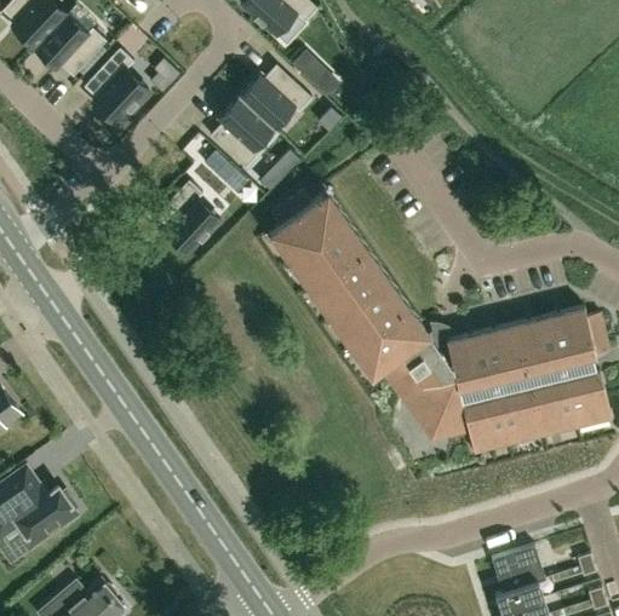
[(17,21),(13,23),(15,26),(18,28),(36,45),(68,12),(56,0),(12,0),(5,9),(17,21)]
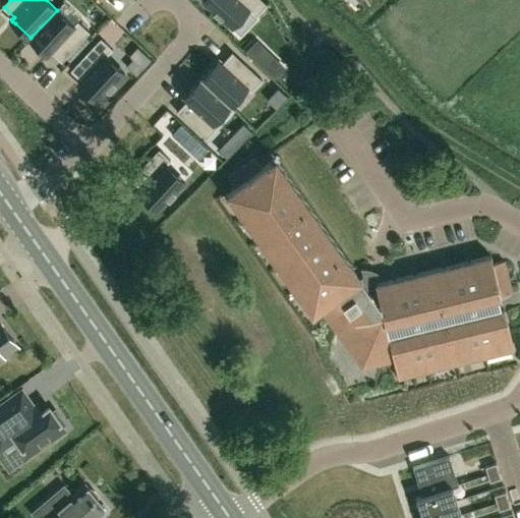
[(206,0),(203,3),(231,30),(231,29),(241,38),(257,19),(256,19),(268,7),(260,0),(206,0)]
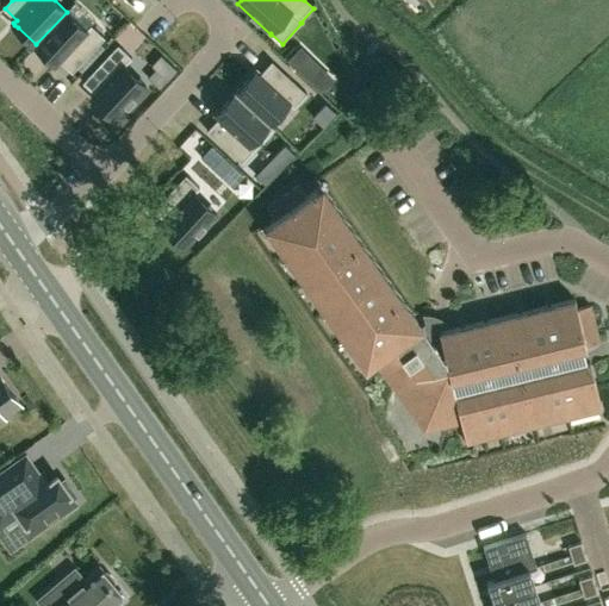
[(74,74),(107,38),(93,25),(88,31),(67,12),(36,44),(54,61),(57,64),(58,66),(62,62),(74,74)]
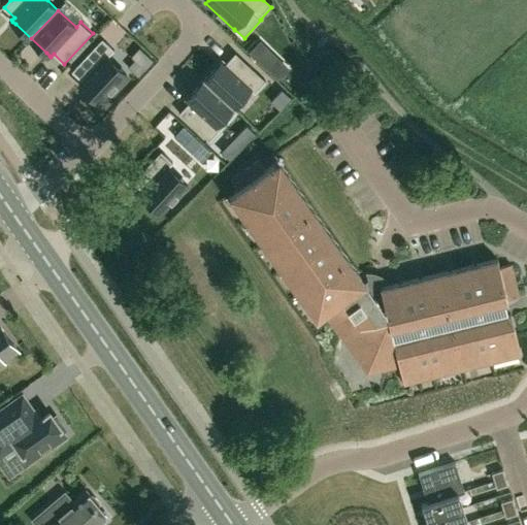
[(86,89),(101,104),(128,75),(109,58),(113,53),(102,41),(73,72),(84,81),(80,85),(83,86),(86,89)]
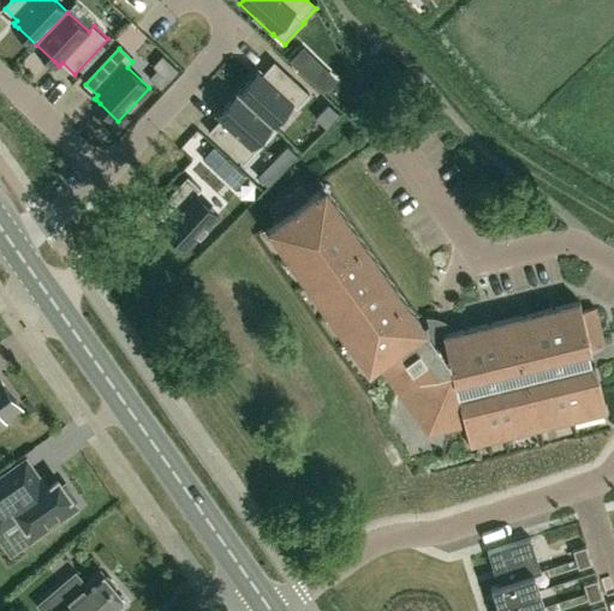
[(260,72),(238,96),(272,126),(291,106),(297,111),(310,96),(274,64),(263,76),(260,72)]
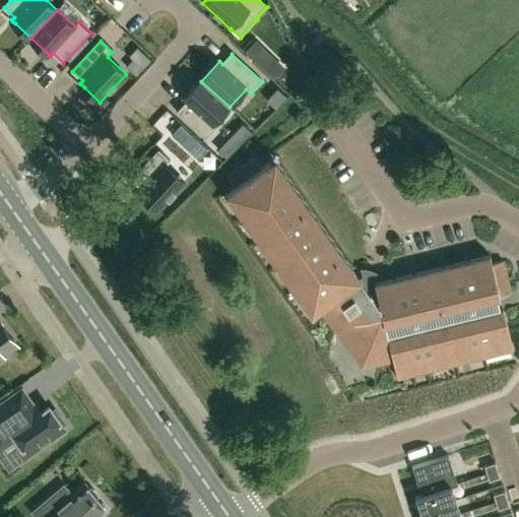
[(276,57),(266,69),(274,76),(284,65),(276,57)]
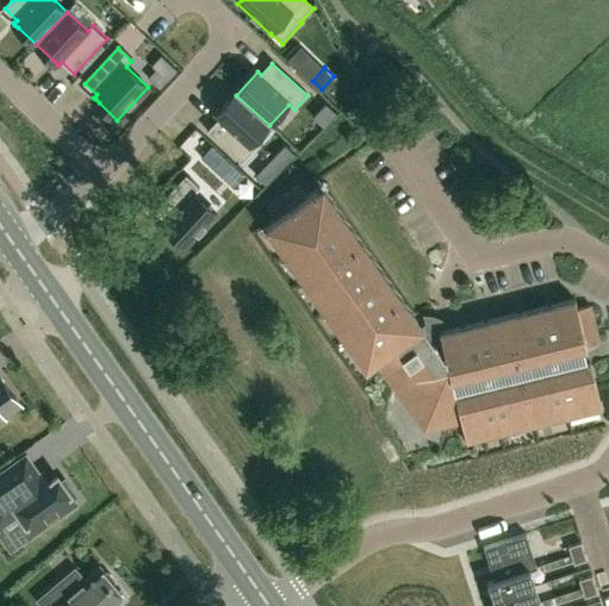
[(156,73),(148,81),(160,92),(168,83),(167,82),(157,73),(156,73)]
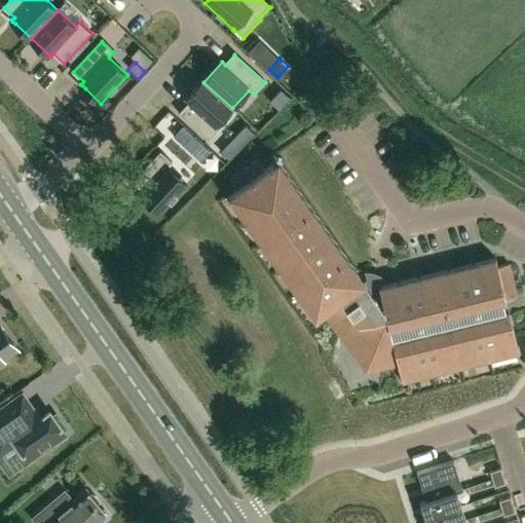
[(188,105),(179,115),(210,143),(237,113),(232,108),(203,82),(185,102),(188,105)]
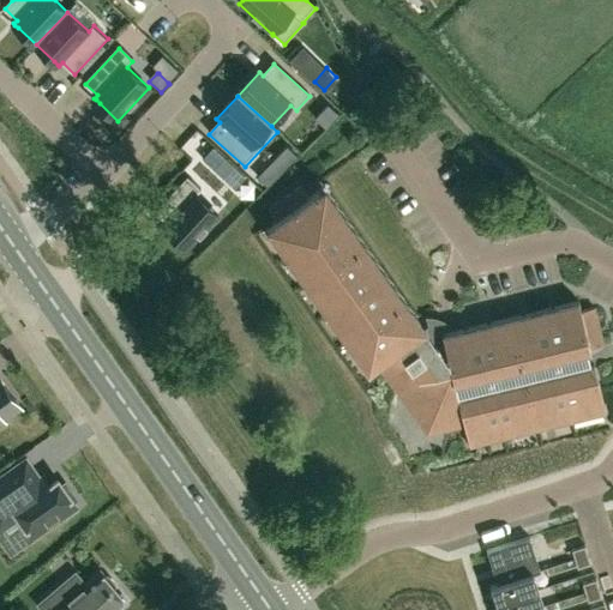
[(328,103),(316,118),(325,128),(338,114),(328,103)]
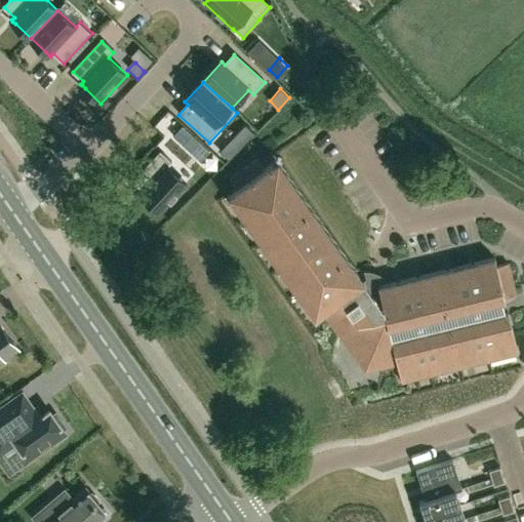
[(173,138),(183,147),(192,136),(183,128),(173,138)]
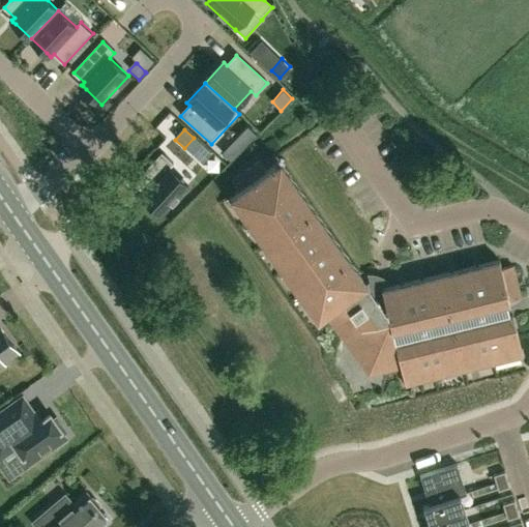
[(223,154),(231,163),(239,153),(231,146),(223,154)]
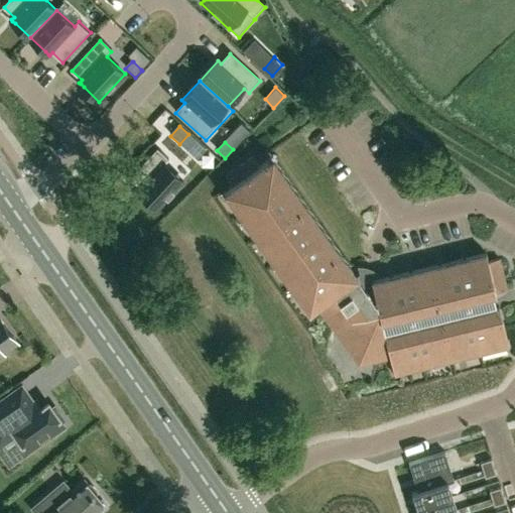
[(164,165),(169,160),(157,150),(130,179),(140,189),(137,193),(138,194),(141,197),(157,211),(183,182),(164,165)]
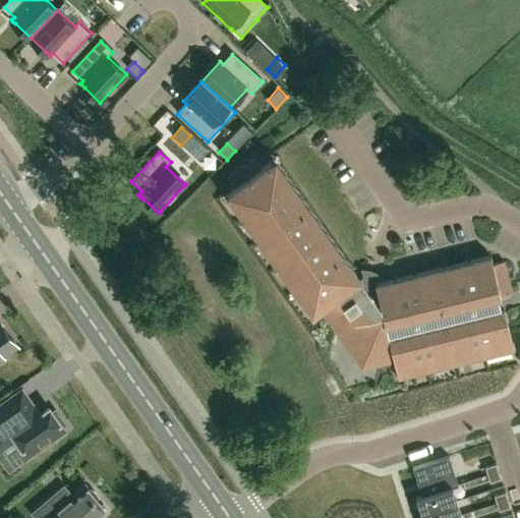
[(235,189),(227,195),(312,317),(324,308),(359,360),(392,352),(399,382),(515,353),(505,312),(502,313),(498,299),(512,295),(505,264),(494,267),(492,259),(377,286),(376,283),(364,279),(355,285),(271,165),(263,170),(255,161),(228,180),(235,189)]
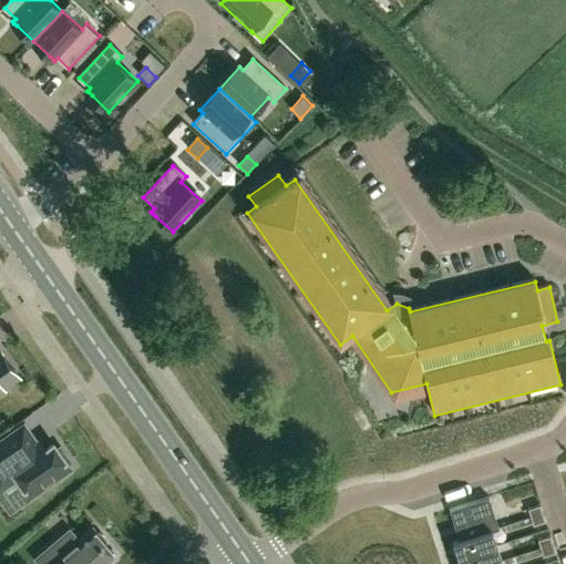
[(0,396),(6,392),(4,390),(19,379),(0,354),(0,396)]
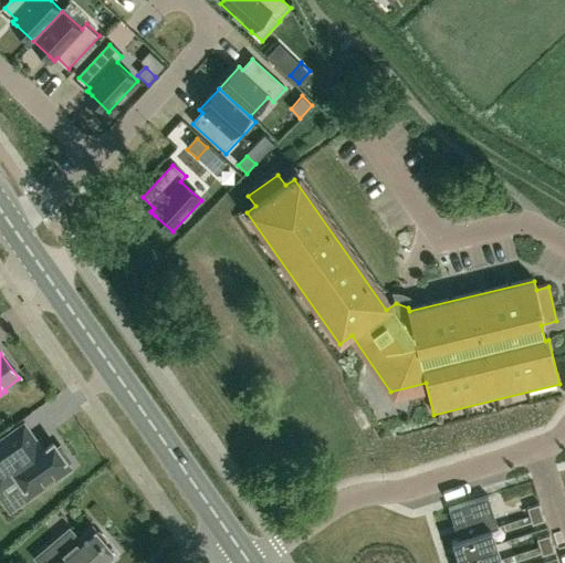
[(367,436),(376,430),(366,412),(356,417),(367,436)]
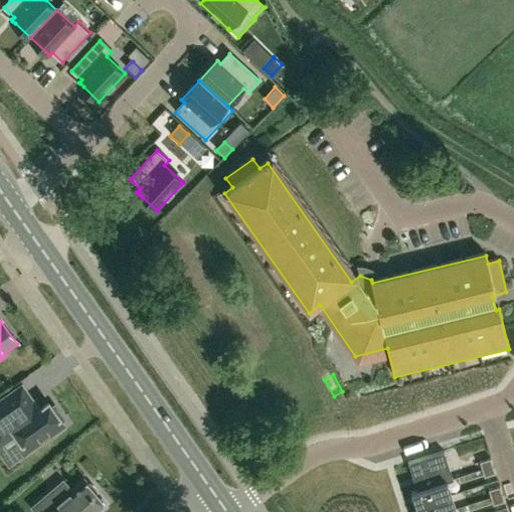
[(55,407),(51,409),(49,405),(43,409),(38,402),(38,401),(36,402),(33,404),(22,388),(0,403),(0,447),(17,436),(28,453),(64,428),(61,423),(64,421),(55,407)]
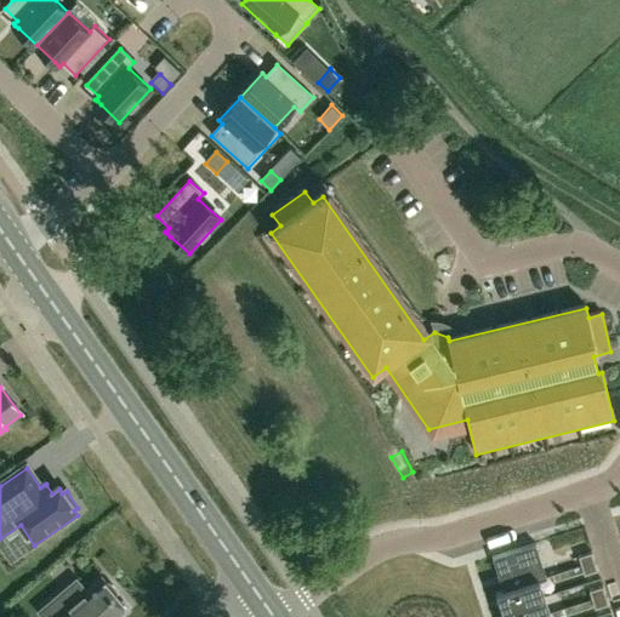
[(535,546),(493,560),(504,594),(540,582),(546,580),(535,546)]
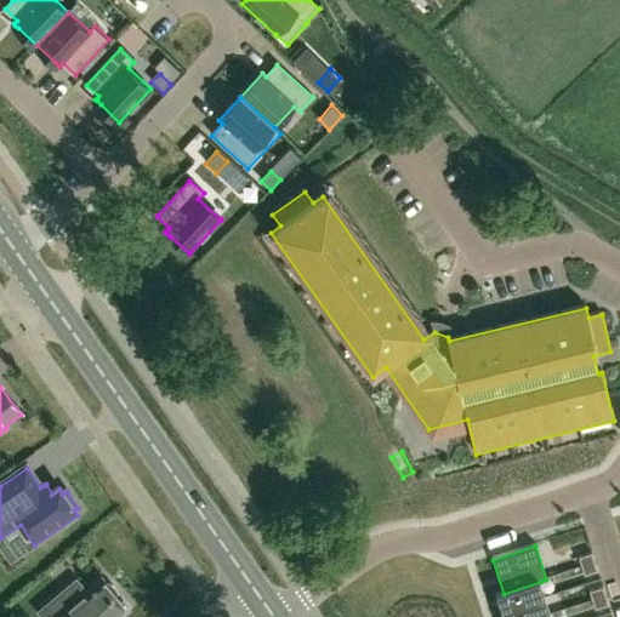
[(592,554),(579,559),(581,569),(596,564),(592,554)]
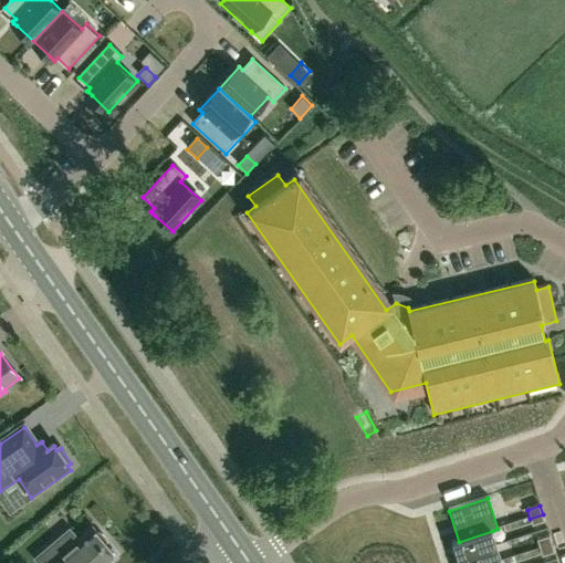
[(530,519),(533,527),(545,523),(543,514),(530,519)]
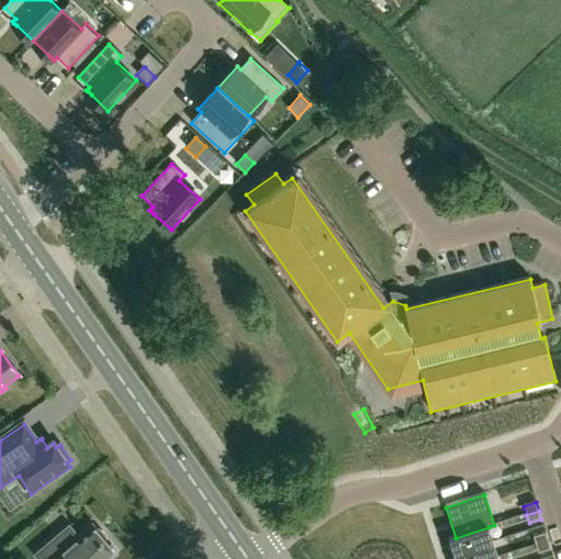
[(60,554),(55,558),(109,558),(114,555),(105,543),(105,538),(104,536),(102,533),(99,532),(96,530),(96,532),(92,527),(78,539),(69,528),(52,544),(60,554)]
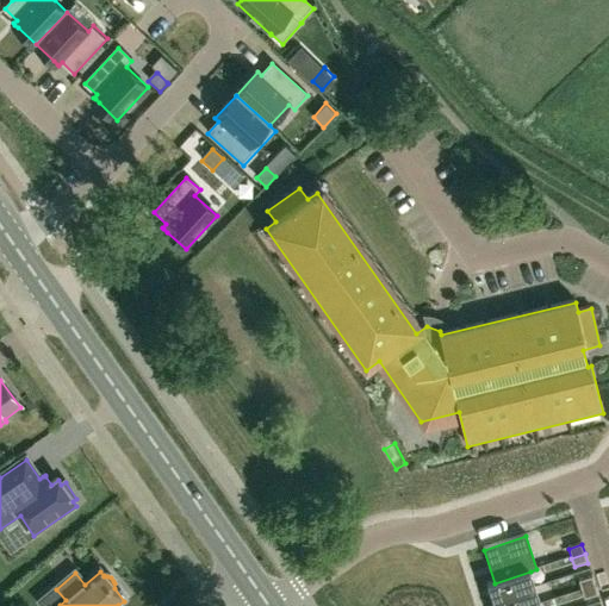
[(495,583),(488,586),(492,601),(535,588),(530,572),(495,583)]
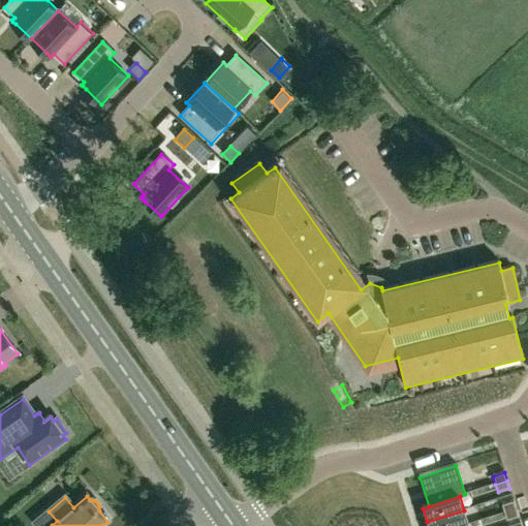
[(517,509),(514,501),(502,505),(504,514),(517,509)]
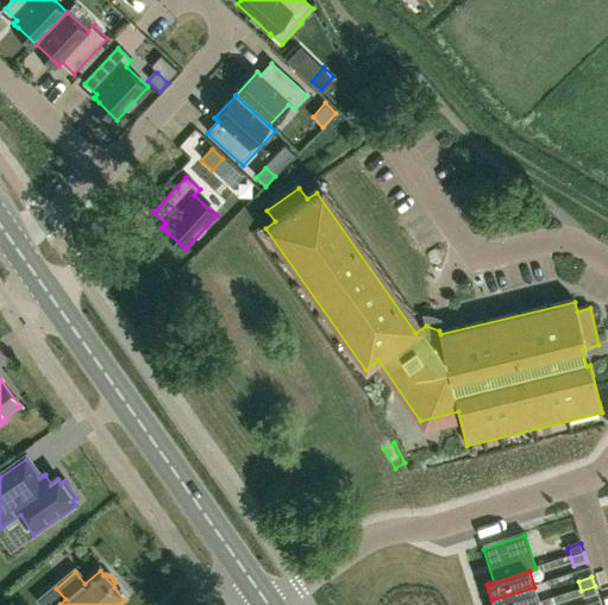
[(583,599),(597,596),(595,586),(581,591),(583,599)]
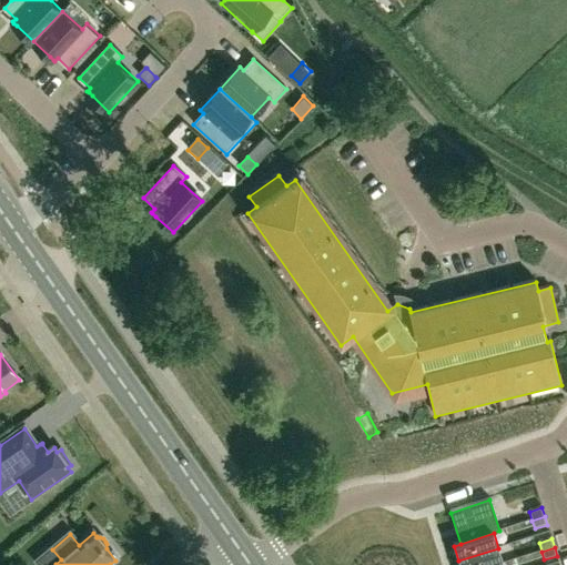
[(498,548),(458,561),(459,564),(503,564),(498,548)]
